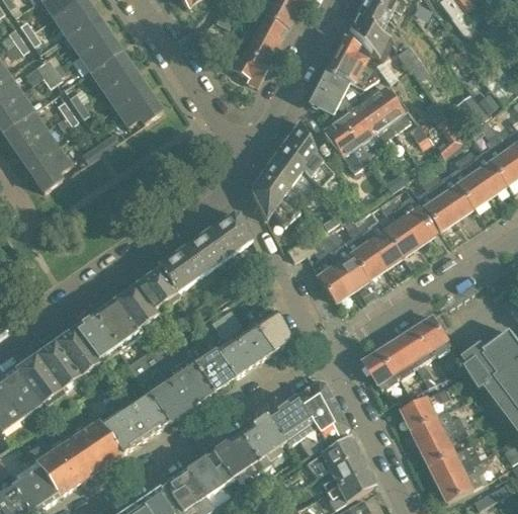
[(16,6),(12,0),(2,0),(9,10),(16,6)]
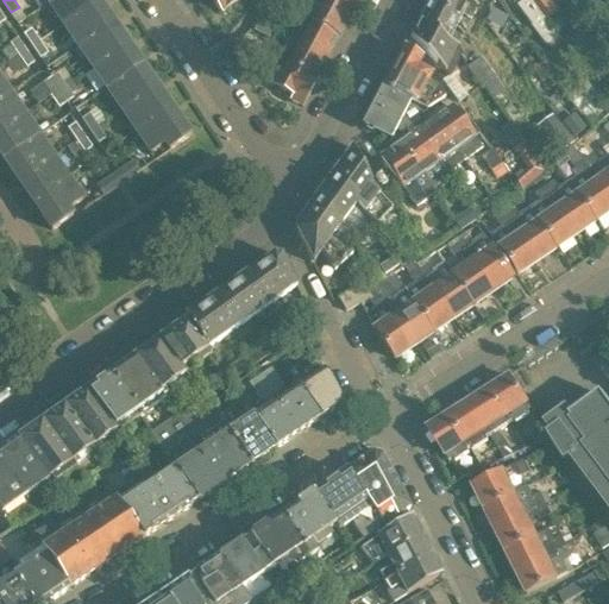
[(49,0),(63,21),(94,0),(49,0)]
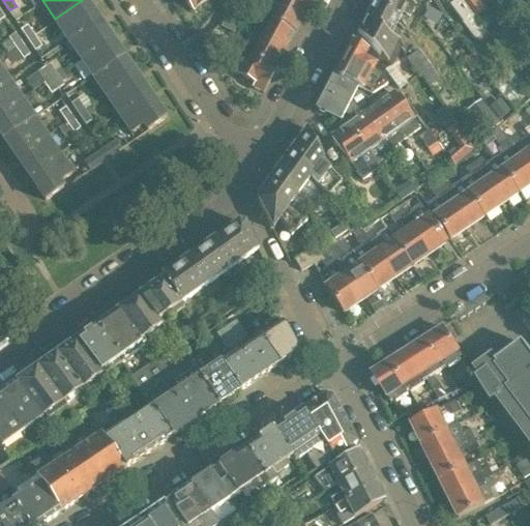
[(97,17),(86,0),(82,0),(55,19),(67,37),(97,17)]
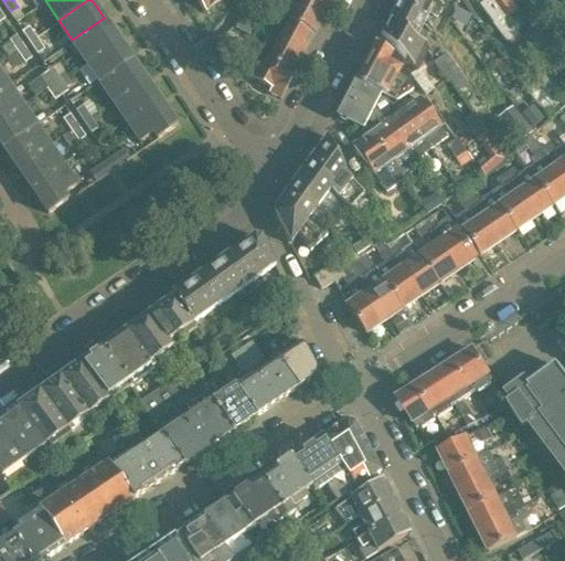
[(313,31),(324,12),(301,0),(285,0),(284,2),(294,8),(288,18),(313,31)]
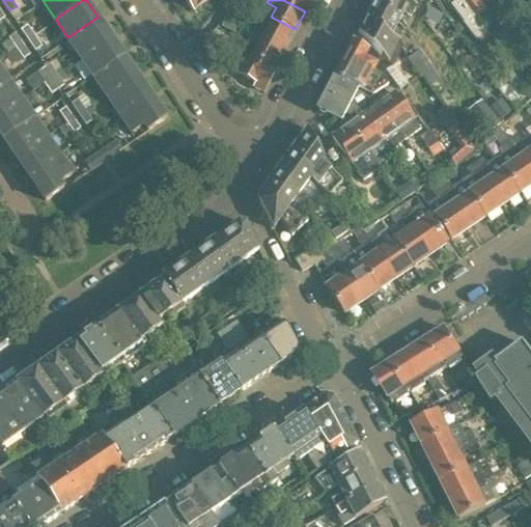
[(283,0),(305,11),(310,0),(283,0)]
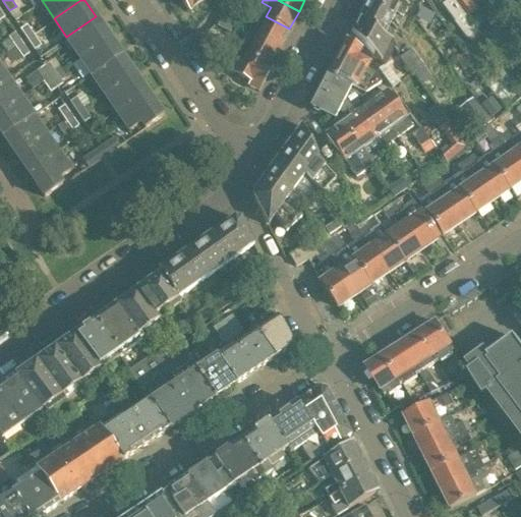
[(388,23),(391,18),(373,0),(364,0),(359,11),(375,30),(390,37),(395,27),(388,23)]
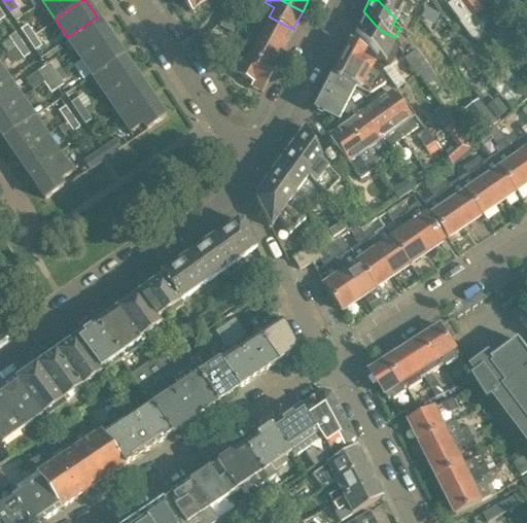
[(407,12),(412,4),(405,0),(378,0),(395,19),(399,9),(407,12)]
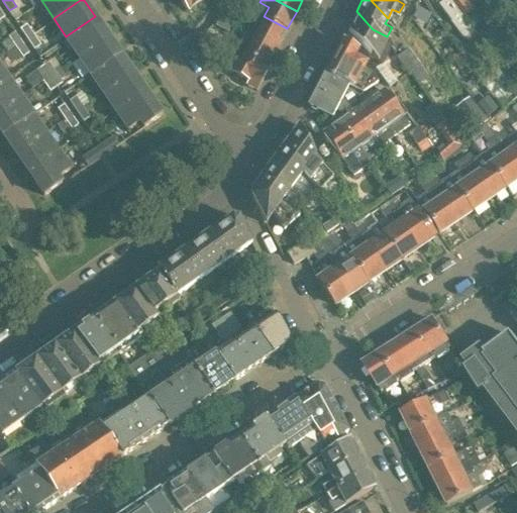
[(438,0),(438,1),(450,19),(462,35),(473,29),(471,27),(474,26),(473,25),(468,16),(467,16),(466,17),(462,13),(461,11),(452,0),(438,0)]
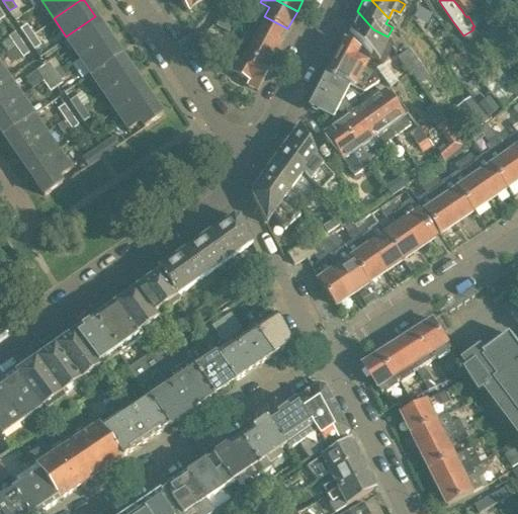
[(453,0),(462,11),(463,13),(473,7),(468,0),(453,0)]
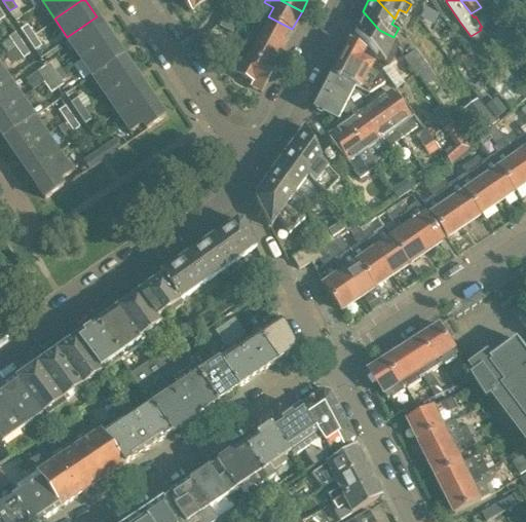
[(493,0),(490,3),(497,13),(515,0),(493,0)]
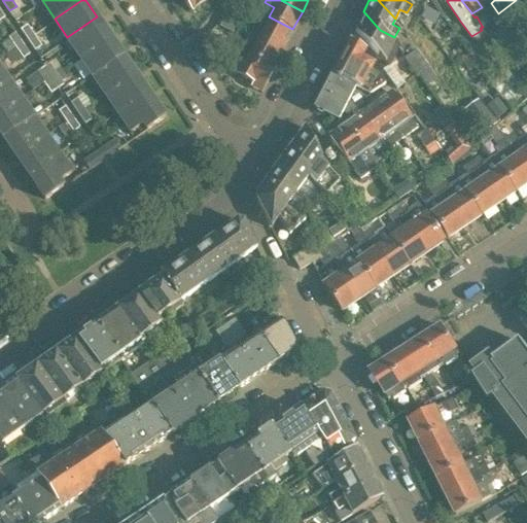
[(477,16),(482,26),(498,14),(492,6),(477,16)]
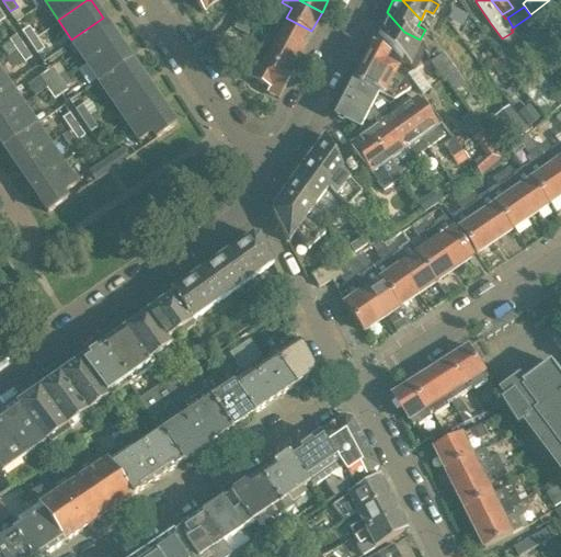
[(241,9),(238,16),(250,23),(254,15),(241,9)]
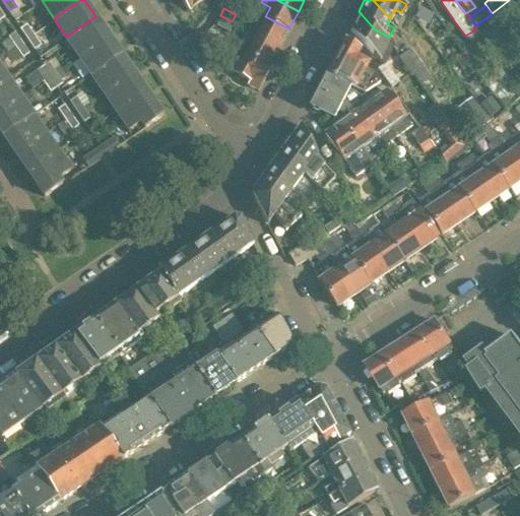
[(375,29),(359,11),(350,27),(383,64),(394,44),(390,38),(389,37),(375,29)]
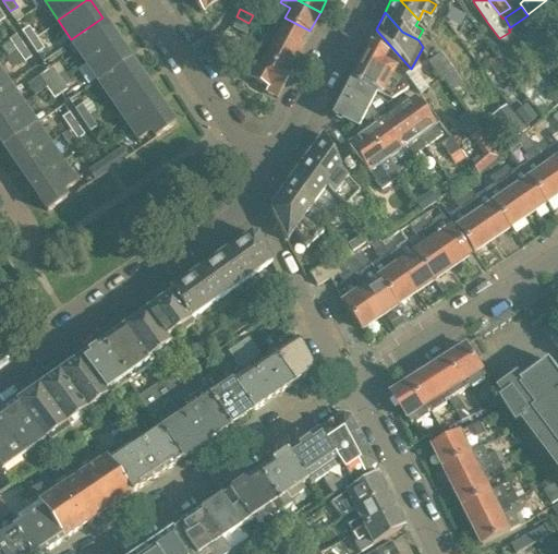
[(249,23),(237,16),(232,24),(245,31),(249,23)]
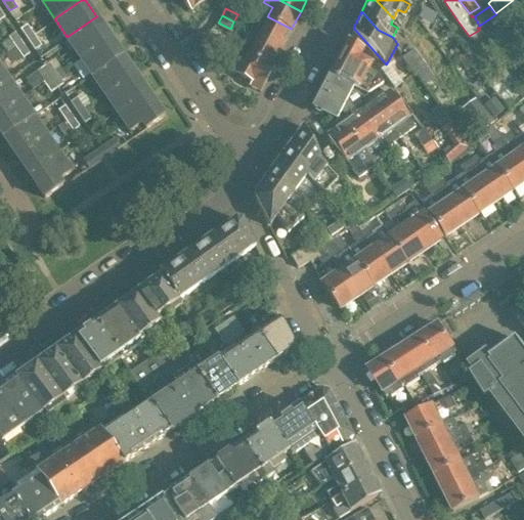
[(67,37),(79,54),(108,34),(96,16),(67,37)]
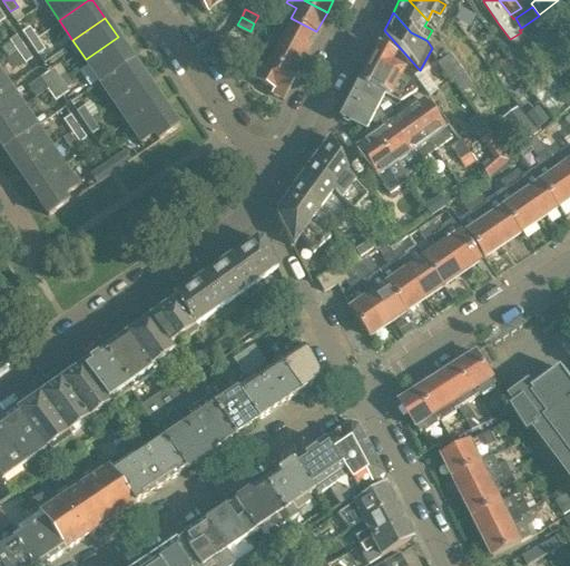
[(305,52),(316,31),(291,18),(285,28),(275,22),(269,32),(305,52)]
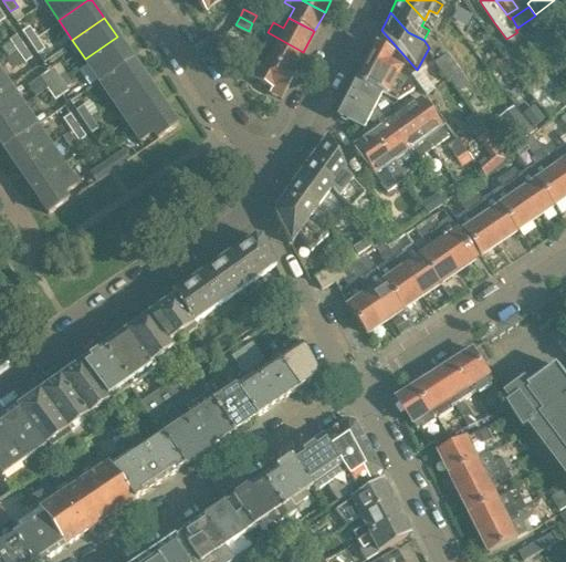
[(29,40),(37,34),(29,23),(22,29),(29,40)]
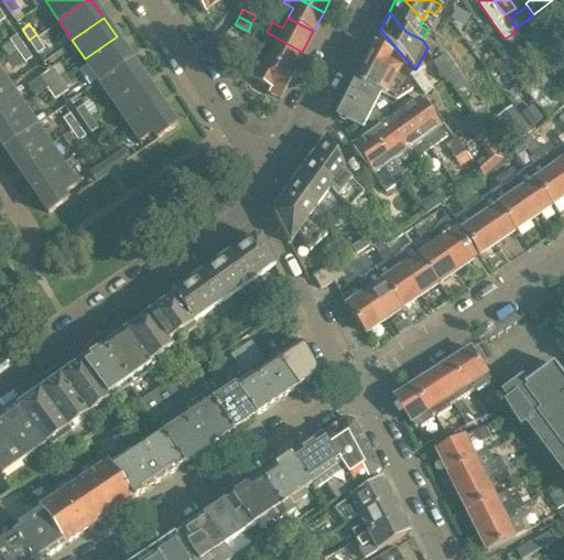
[(9,36),(17,49),(24,43),(17,32),(9,36)]
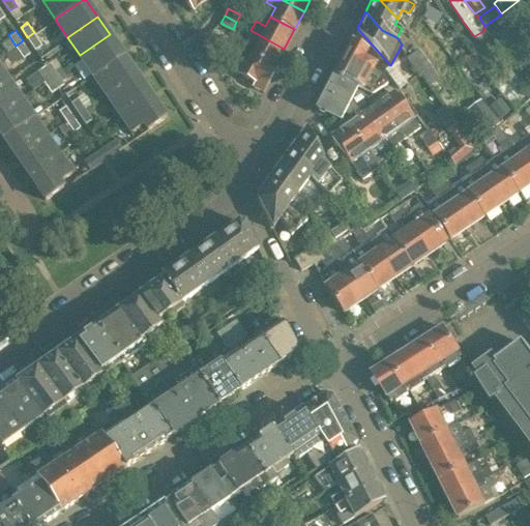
[(256,45),(251,54),(274,67),(284,49),(251,30),(246,39),(256,45)]
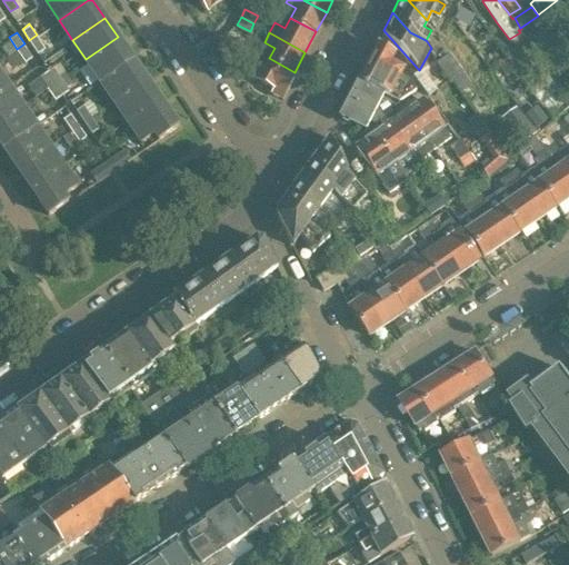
[(45,47),(37,35),(29,40),(37,51),(45,47)]
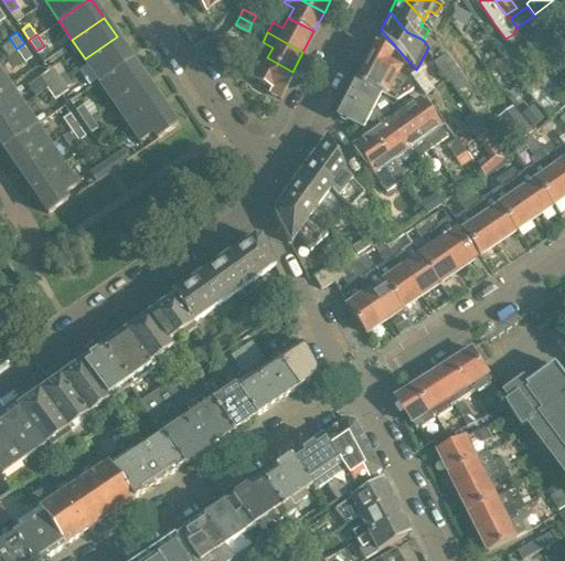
[(131,56),(117,36),(85,59),(98,78),(131,56)]
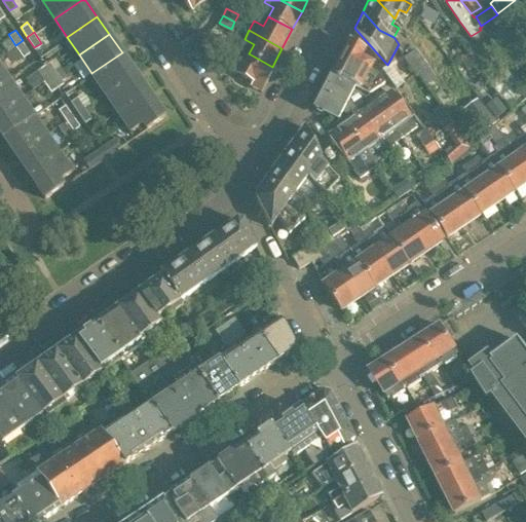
[(364,46),(349,39),(331,73),(354,84),(368,91),(384,79),(377,70),(370,66),(372,62),(359,56),(364,46)]
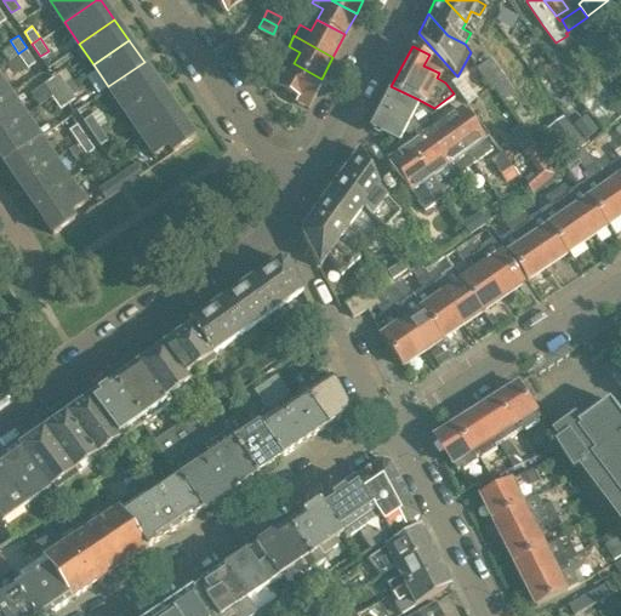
[(35,60),(27,47),(18,53),(27,66),(35,60)]
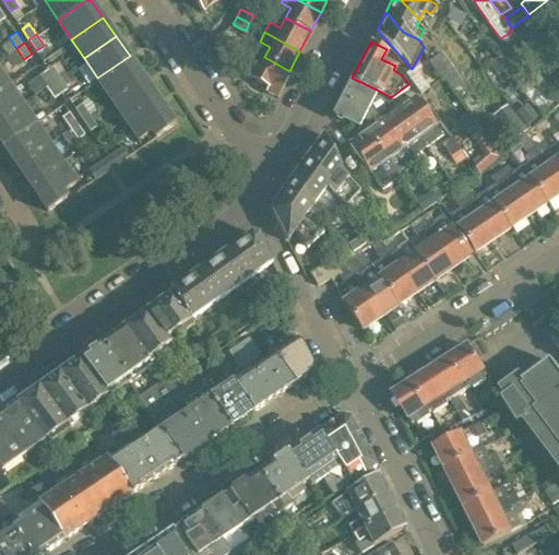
[(441,48),(428,57),(441,79),(443,77),(451,89),(463,81),(441,48)]
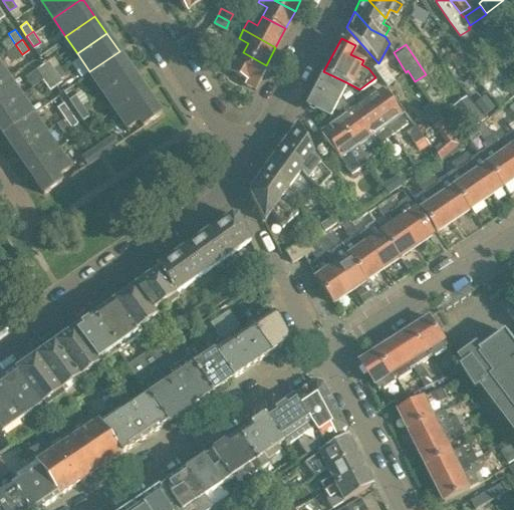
[(89,71),(101,89),(132,69),(119,51),(89,71)]
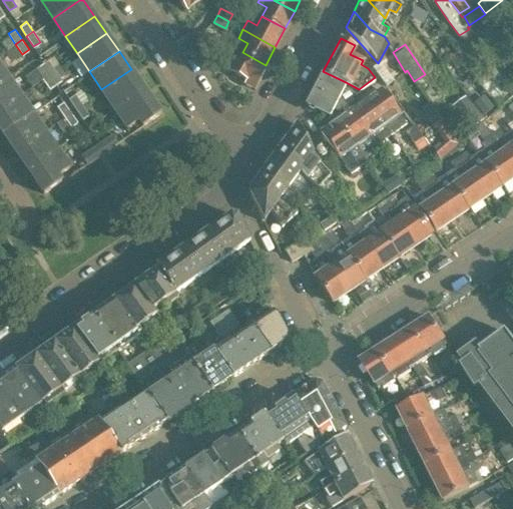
[(221,64),(226,56),(217,52),(213,59),(221,64)]
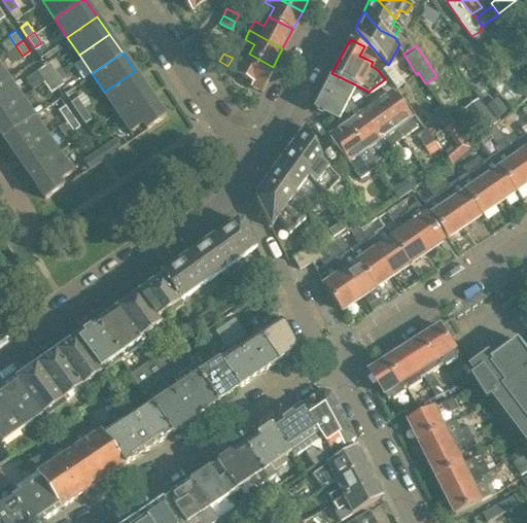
[(262,85),(273,67),(249,54),(244,63),(240,61),(235,70),(262,85)]
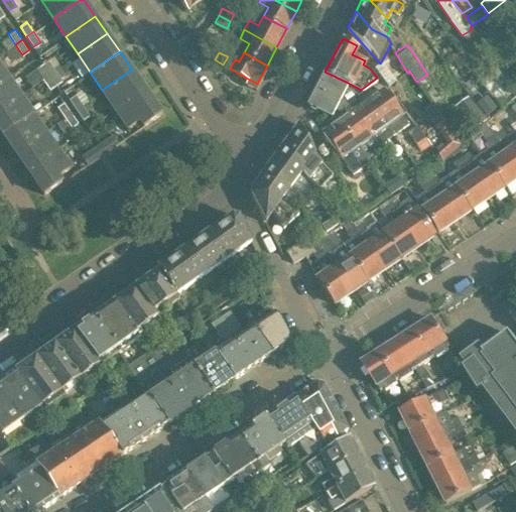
[(452,56),(459,67),(466,61),(459,52),(452,56)]
